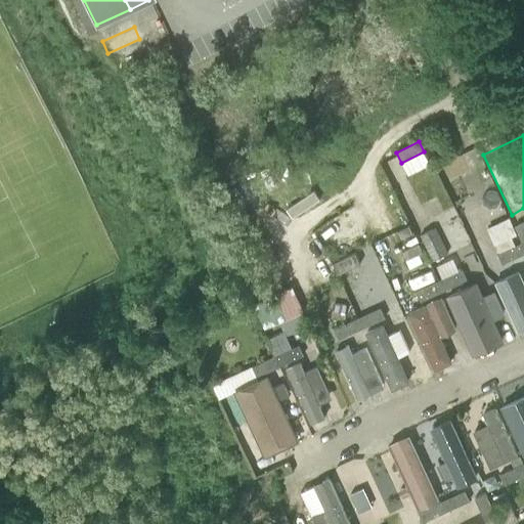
[(410,187),(397,192),(415,234),(428,229),(410,187)]
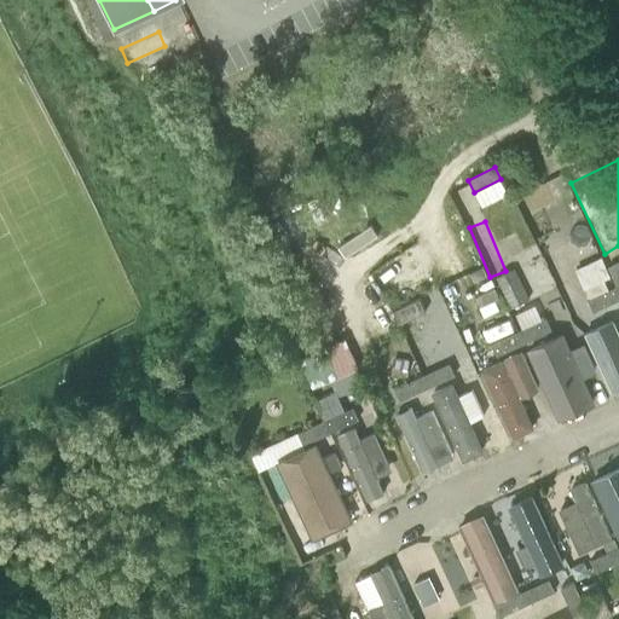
[(346,253),(377,236),(371,225),(340,243),(346,253)]
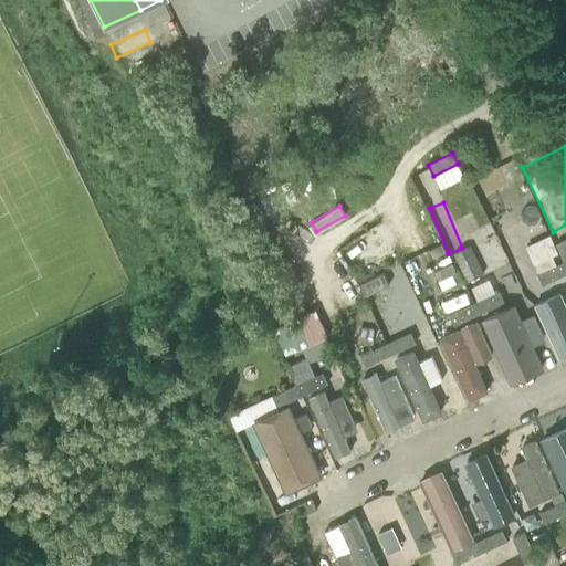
[(565,239),(556,244),(564,262),(565,266),(565,239)]
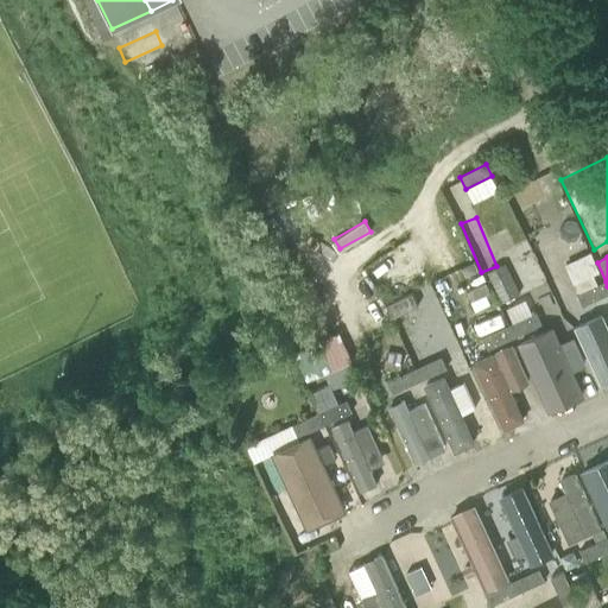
[(505,264),(488,272),(502,303),(520,295),(505,264)]
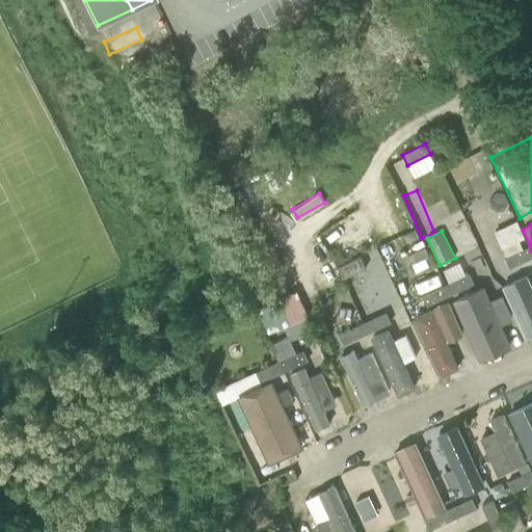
[(520,240),(503,248),(506,256),(524,248),(520,240)]
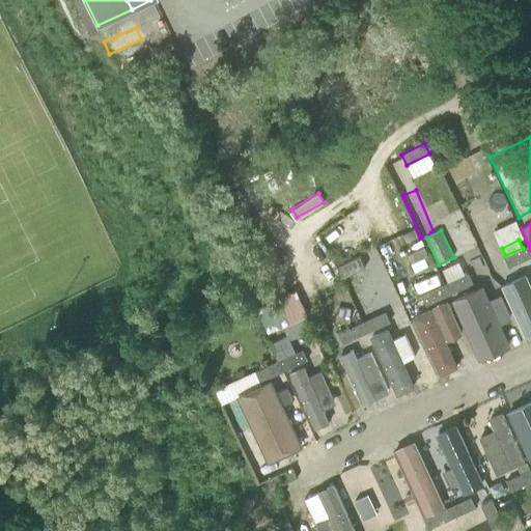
[(530,256),(530,250),(529,246),(504,257),(509,268),(530,256)]
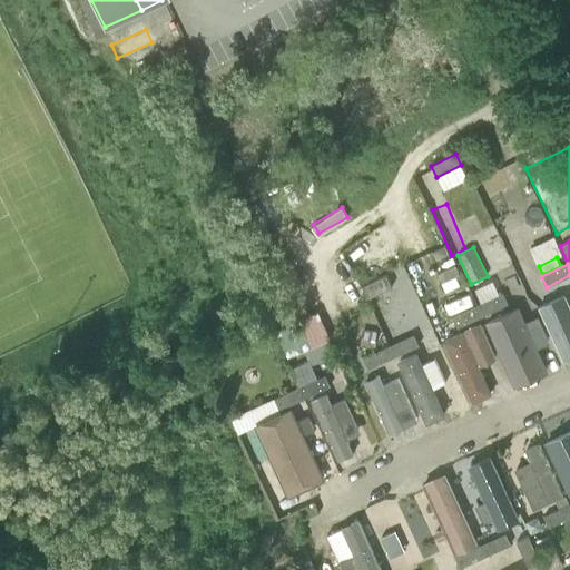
[(362,286),(367,298),(392,287),(386,275),(362,286)]
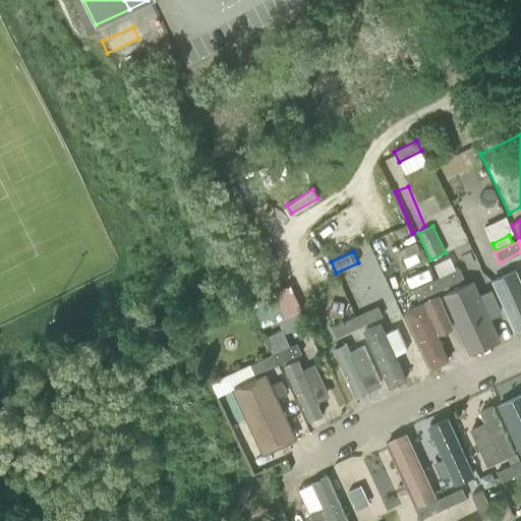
[(438,279),(443,289),(464,278),(460,269),(438,279)]
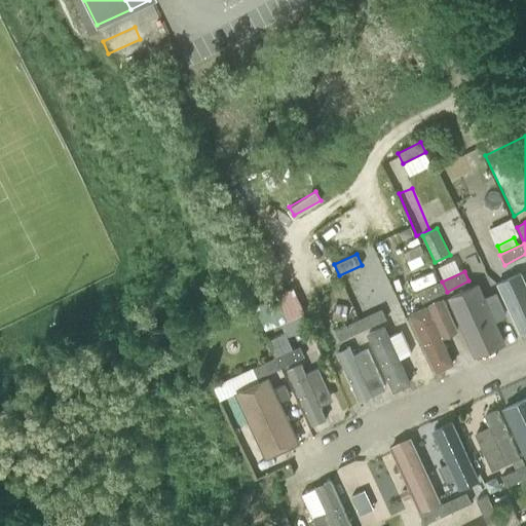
[(434,272),(410,277),(413,288),(436,282),(434,272)]
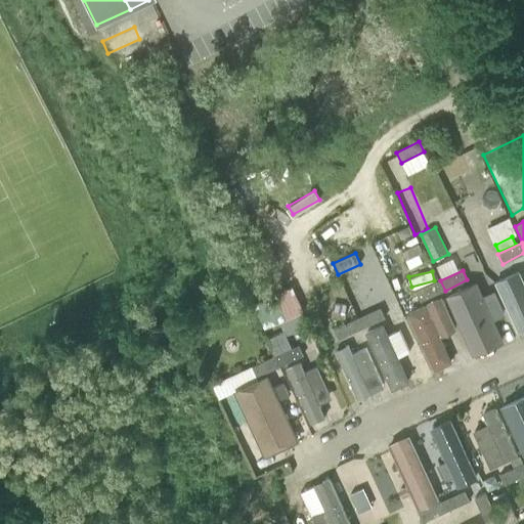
[(523,328),(523,302),(512,276),(495,284),(517,331),(523,328)]
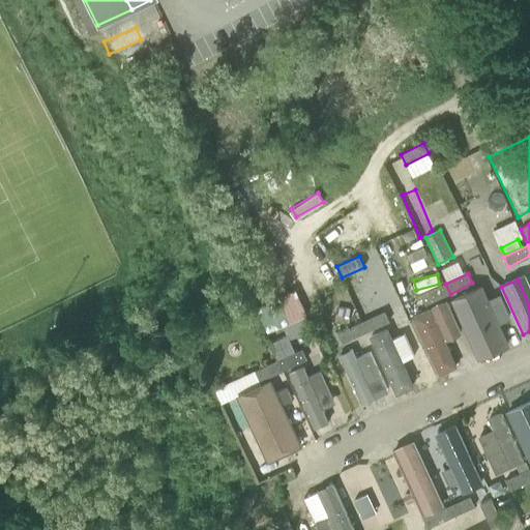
[(450,294),(445,284),(421,294),(425,304),(450,294)]
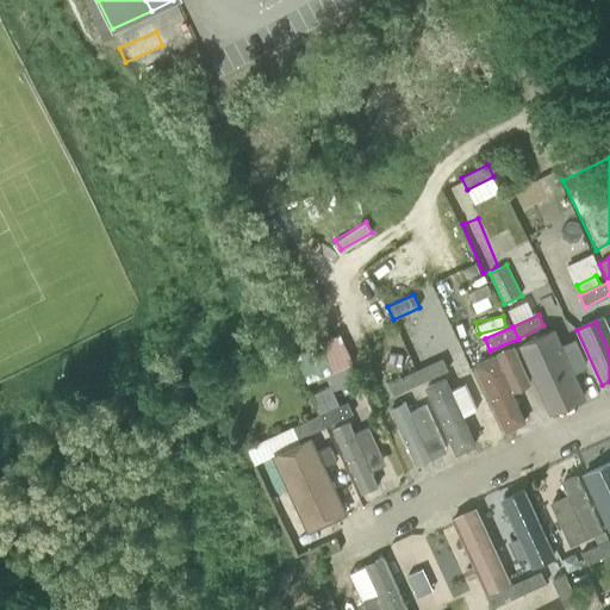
[(300,381),(349,362),(337,329),(287,348),(300,381)]
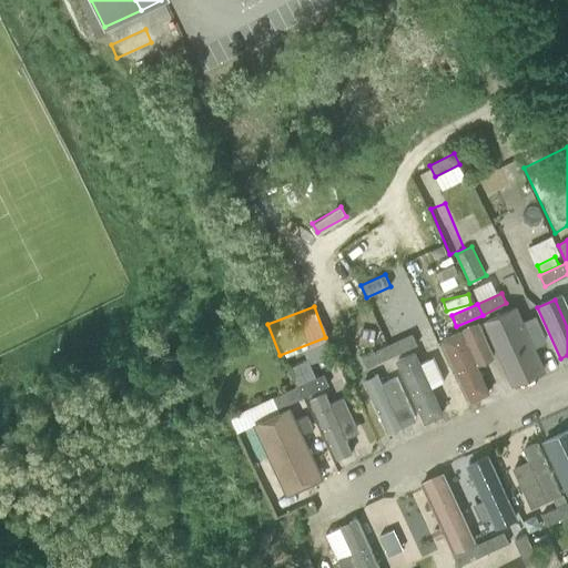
[(488,324),(518,388),(546,375),(516,311),(488,324)]
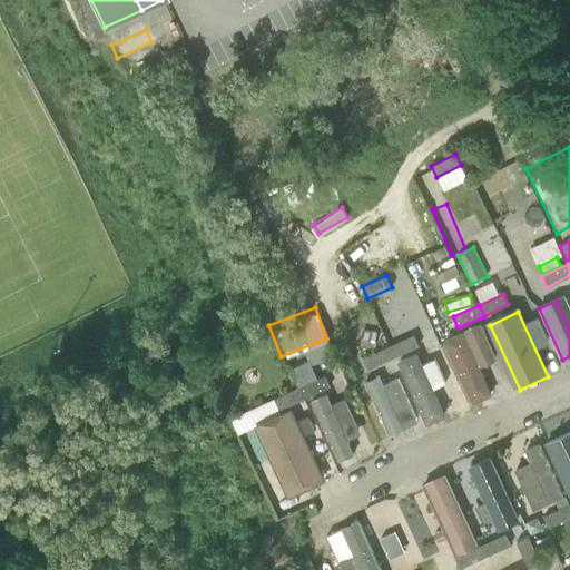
[(365,331),(363,345),(373,347),(375,333),(365,331)]
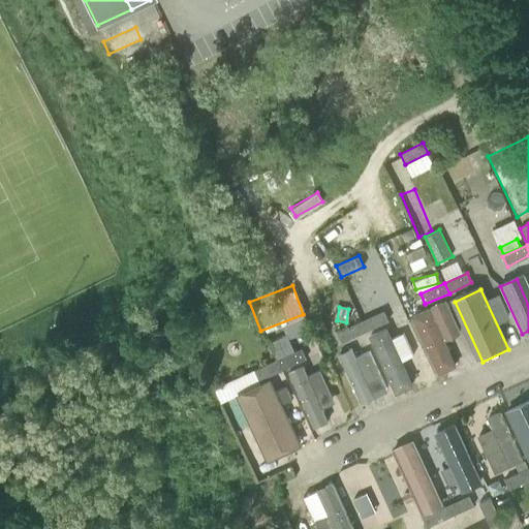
[(384,310),(361,321),(365,332),(389,320),(384,310)]
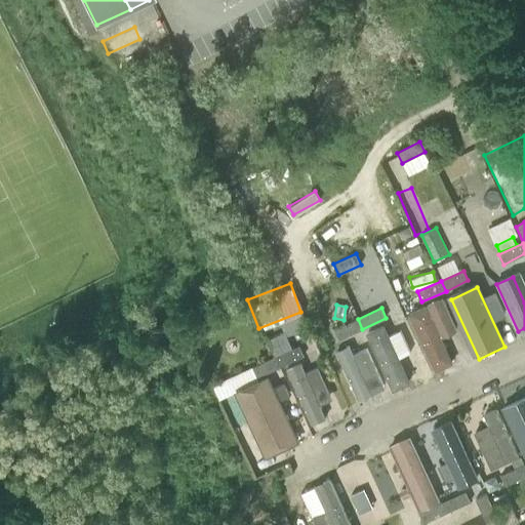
[(429,309),(409,317),(437,375),(455,367),(429,309)]
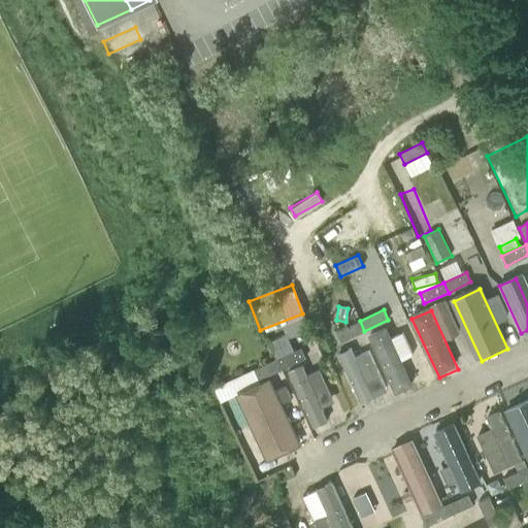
[(364,331),(360,321),(336,331),(341,341),(364,331)]
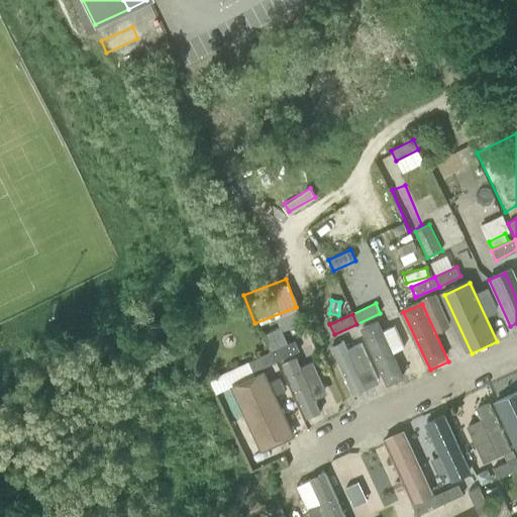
[(265,334),(272,351),(277,360),(300,350),(295,340),(291,342),(288,343),(281,328),(280,327),(265,334)]
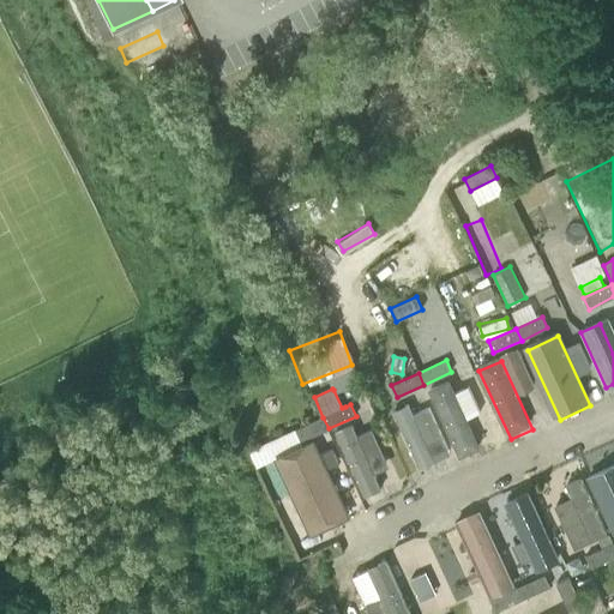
[(469,390),(437,404),(462,461),(480,453),(468,426),(481,420),(469,390)]
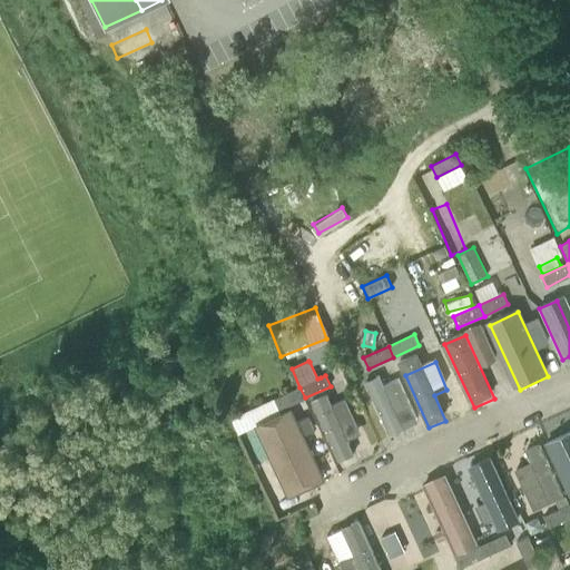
[(381,380),(364,386),(389,439),(418,425),(399,382),(385,387),(381,380)]
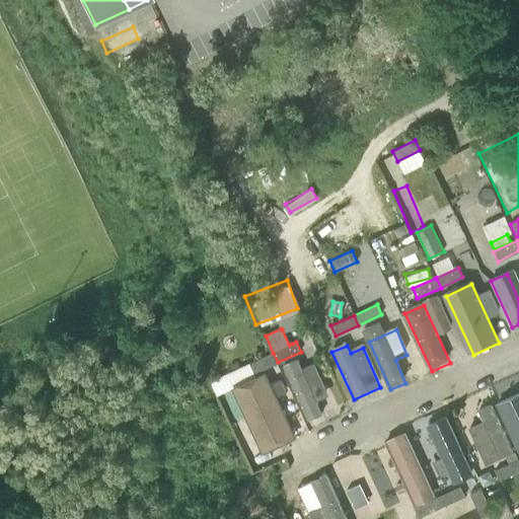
[(254,373),(278,362),(273,353),(249,363),(254,373)]
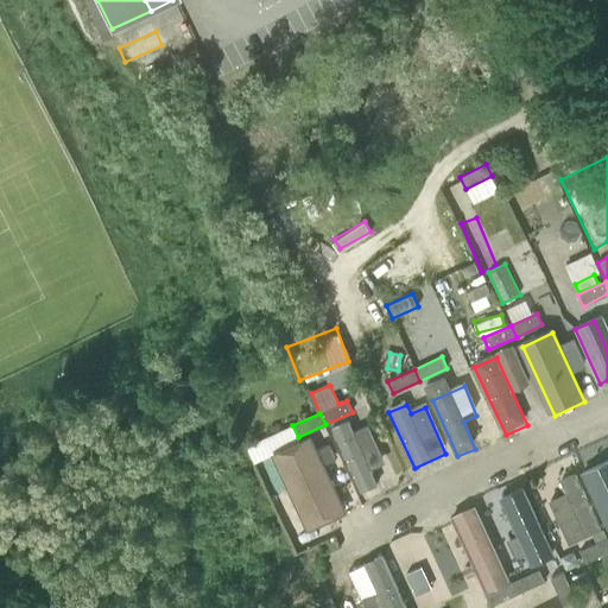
[(348,419),(333,428),(361,492),(378,485),(371,468),(385,462),(368,424),(354,431),(348,419)]
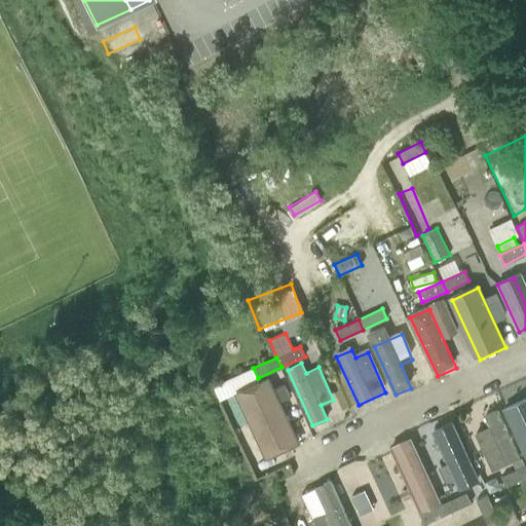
[(260,382),(235,393),(266,458),(301,442),(270,377),(260,382)]
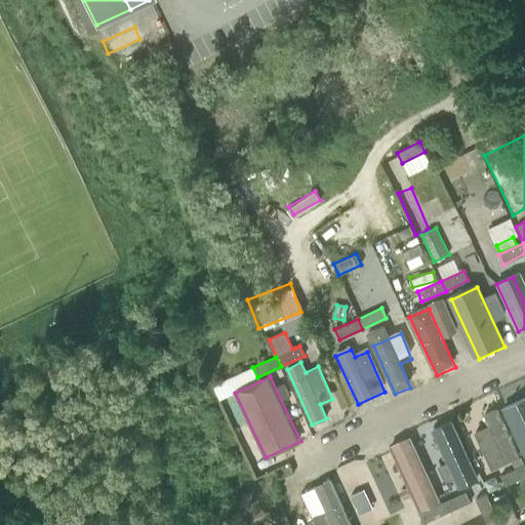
[(524,400),(502,411),(524,457),(524,400)]
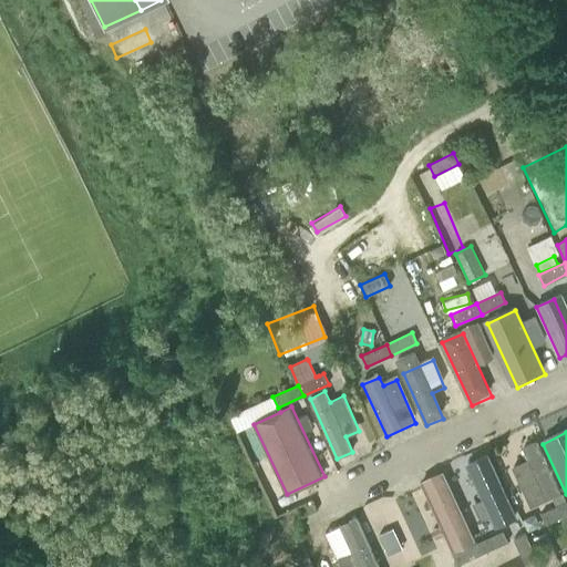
[(537,445),(524,452),(529,464),(513,471),(531,507),(560,493),(537,445)]
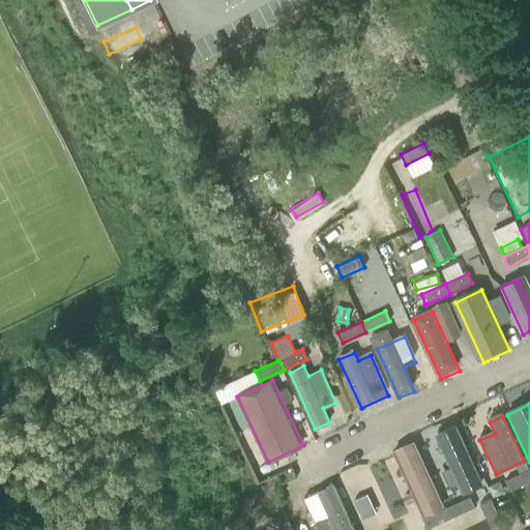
[(464,495),(477,488),(451,434),(438,441),(444,453),(433,459),(447,490),(459,484),(464,495)]
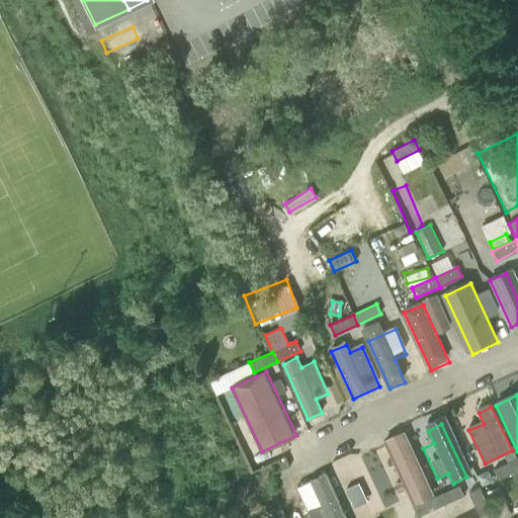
[(434,494),(405,430),(383,439),(413,504),(434,494)]
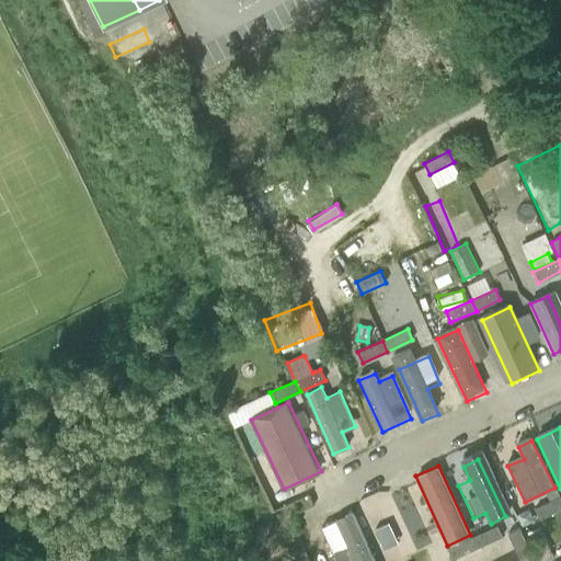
[(536,507),(541,519),(560,510),(560,496),(558,488),(548,493),(551,501),(536,507)]
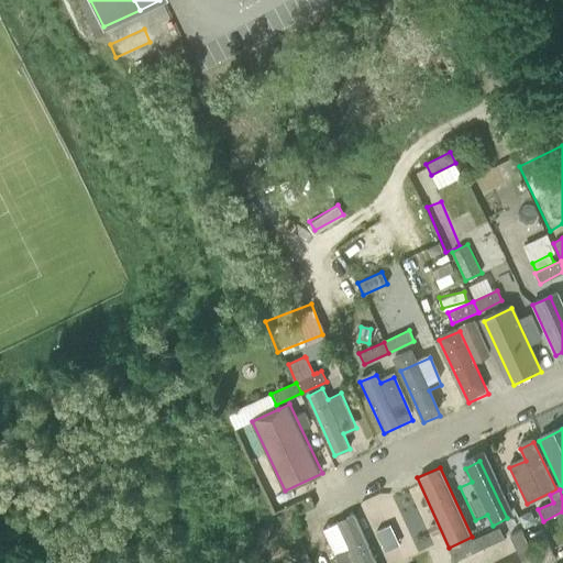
[(401,562),(414,562),(424,559),(397,499),(376,508),(384,525),(370,530),(384,562),(387,562),(400,558),(401,562)]
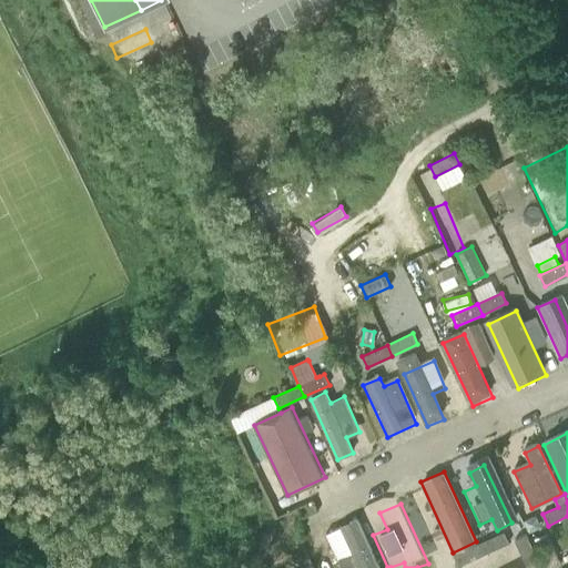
[(352,553),(337,559),(342,567),(379,567),(357,518),(341,526),(352,553)]
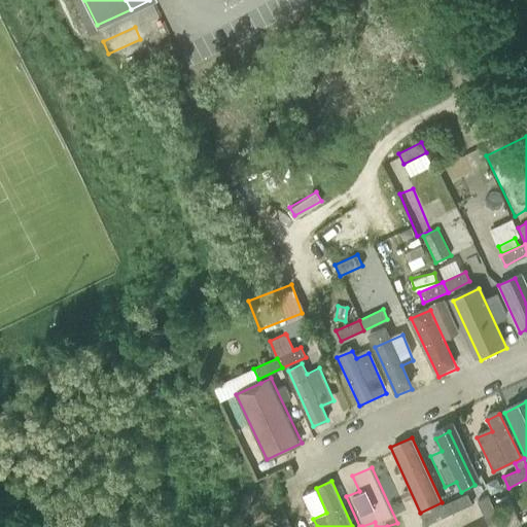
[(472,503),(467,493),(446,503),(451,514),(472,503)]
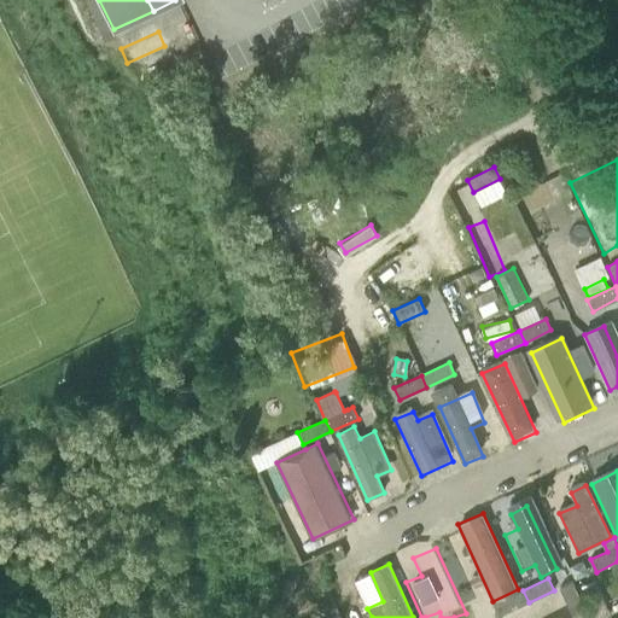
[(594,581),(582,587),(593,608),(605,602),(594,581)]
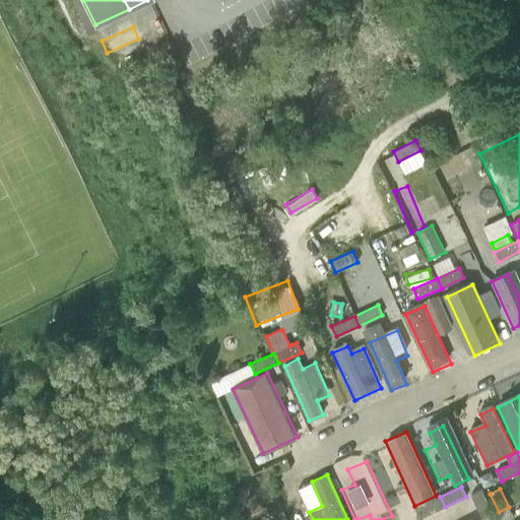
[(415,508),(419,518),(445,507),(440,497),(415,508)]
